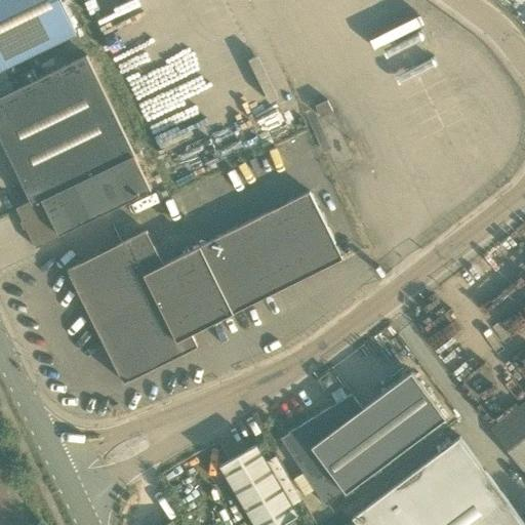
[(0,0),(0,69),(1,69),(76,33),(59,0),(0,0)]
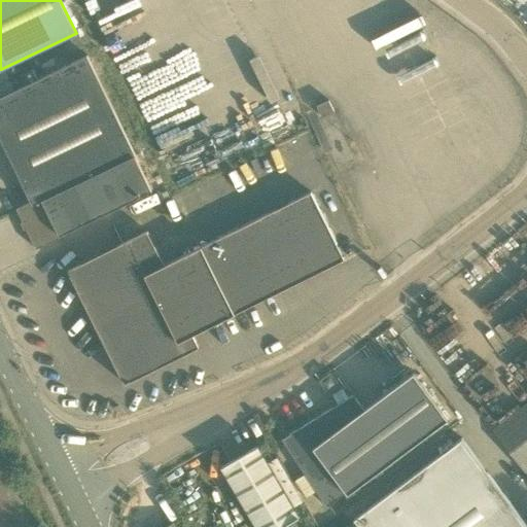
[(0,138),(5,149),(108,100),(85,54),(0,96),(0,138)]
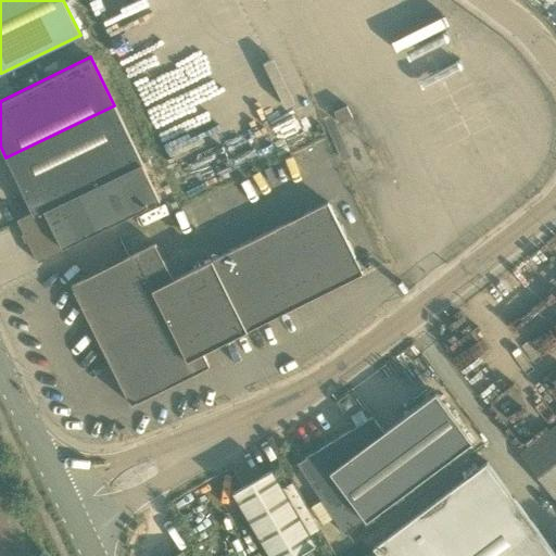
[(28,204),(138,152),(114,105),(5,158),(28,204)]
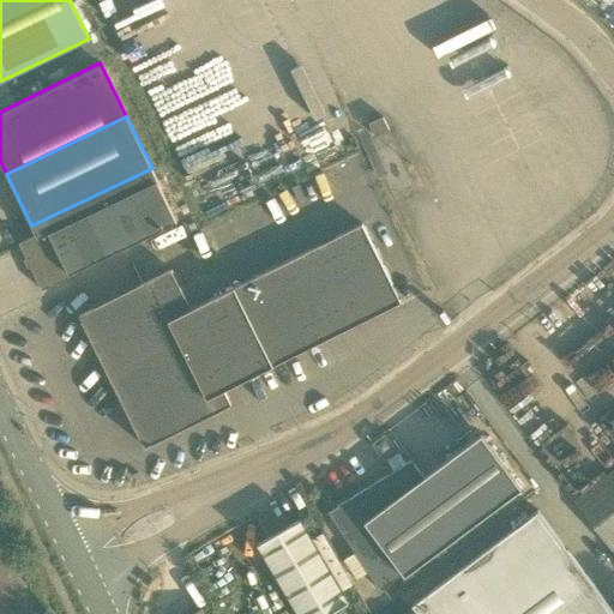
[(157,179),(152,168),(31,226),(35,235),(19,242),(41,289),(72,275),(71,272),(178,221),(157,179)]
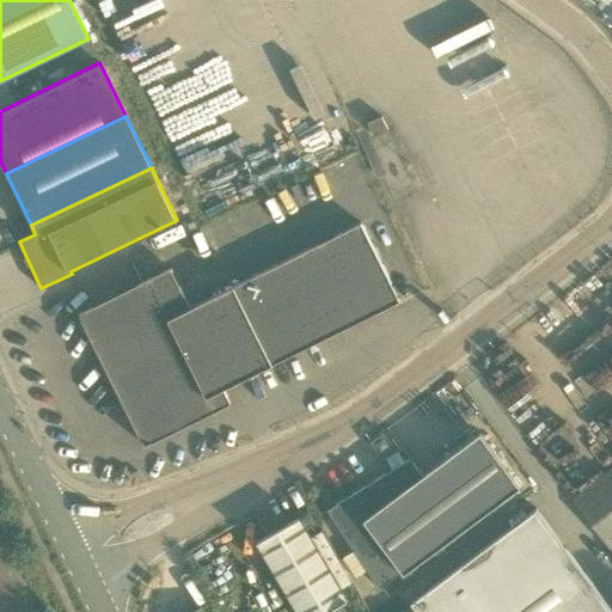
[(222,387),(401,300),(361,222),(190,307),(170,268),(79,314),(145,446),(231,403),(222,387)]
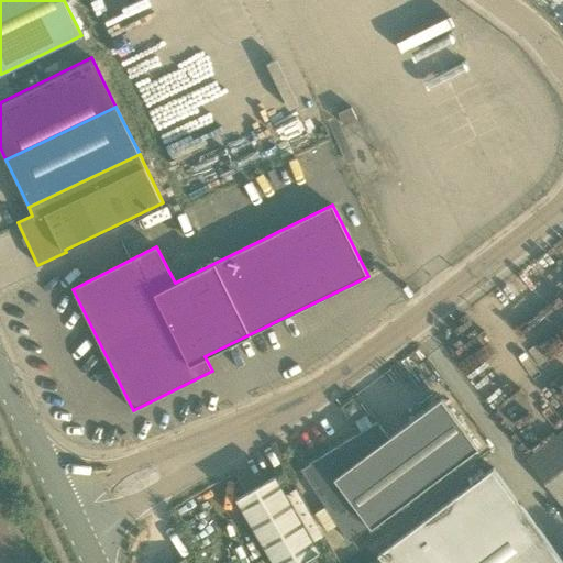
[(378,421),(378,420),(309,464),(313,472),(307,476),(350,541),(363,530),(370,526),(371,527),(478,448),(441,398),(388,437),(377,422),(378,421)]
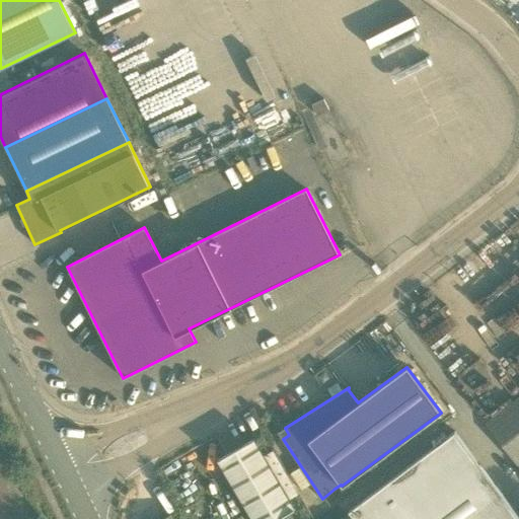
[(518,467),(518,466),(518,397),(486,423),(518,467)]
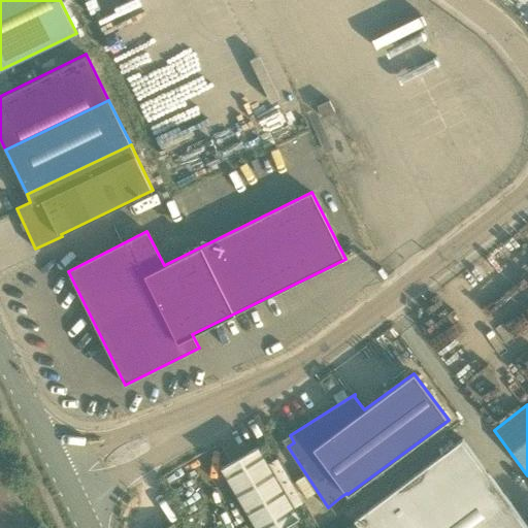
[(527,527),(527,525),(463,438),(356,519),(362,527),(527,527)]
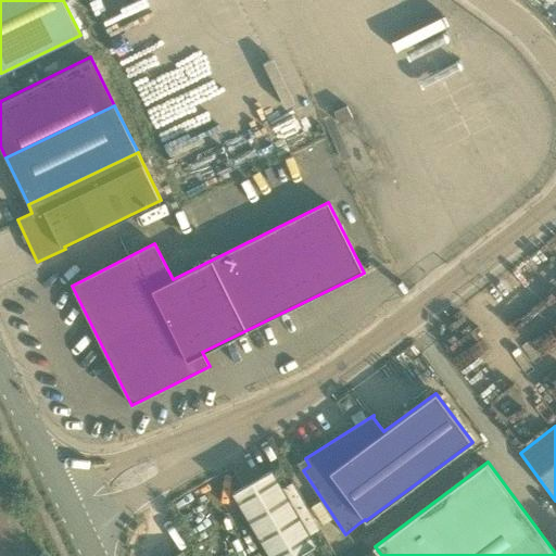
[(272,470),(243,487),(234,492),(269,555),(294,555),(308,548),(315,544),(310,535),(319,529),(292,482),(282,488),(272,470)]
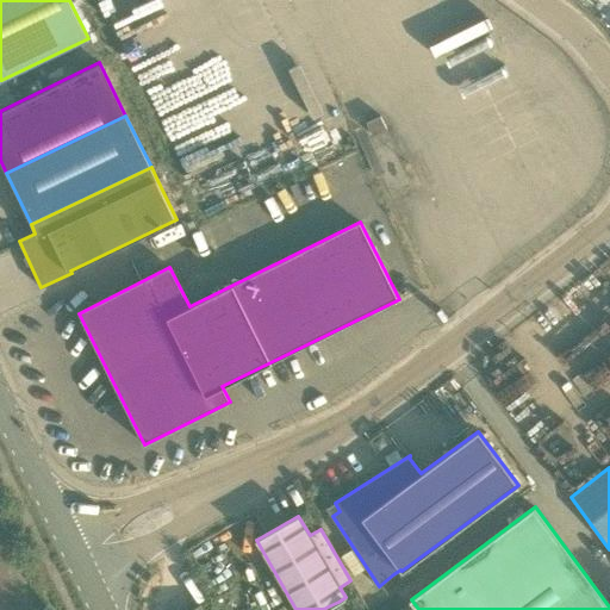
[(418,609),(411,599),(396,609),(418,609)]
